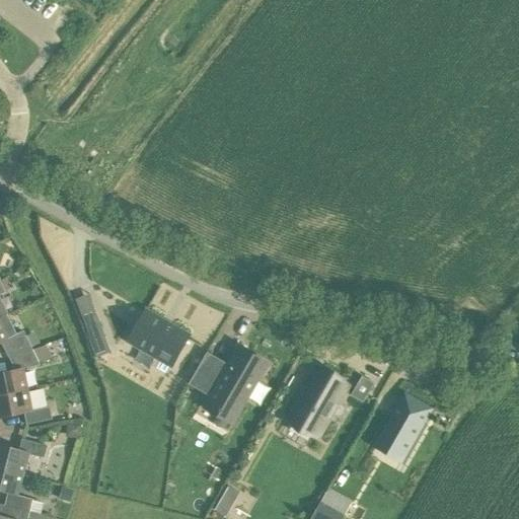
[(94,308),(79,314),(90,343),(105,338),(94,308)]
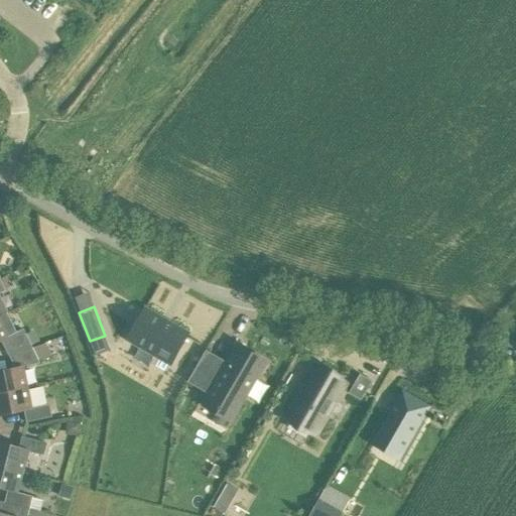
[(188,334),(146,308),(129,337),(171,363),(188,334)]
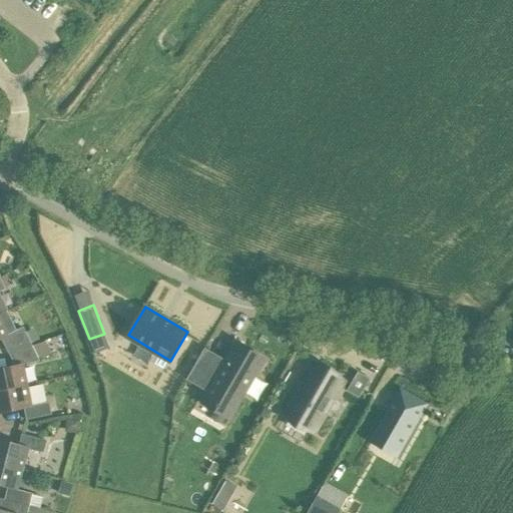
[(0,341),(8,356),(31,346),(21,327),(14,331),(5,311),(0,313),(0,341)]
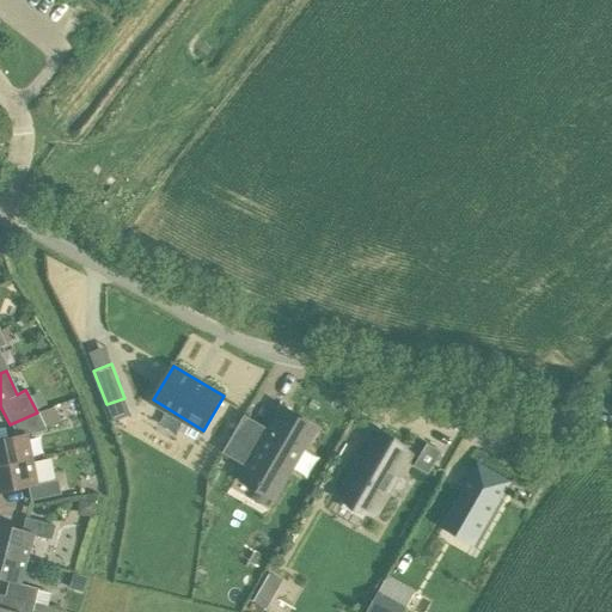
[(0,471),(34,464),(26,434),(46,430),(37,412),(10,424),(17,436),(0,440),(0,471)]
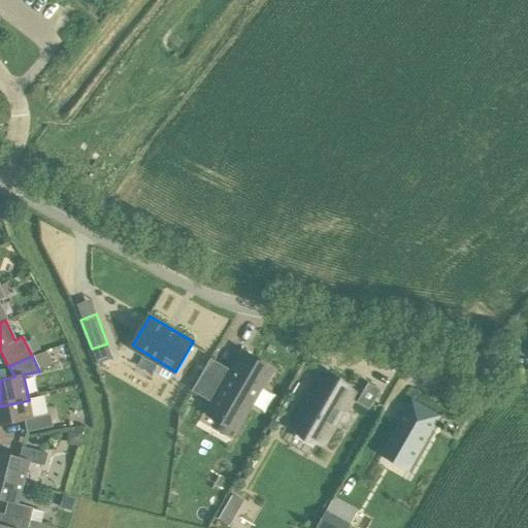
[(253,401),(269,371),(241,356),(211,406),(235,420),(246,398),(253,401)]
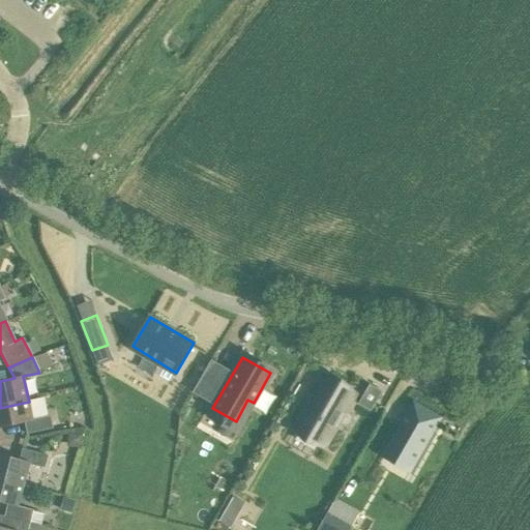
[(196,386),(213,396),(222,382),(204,372),(196,386)]
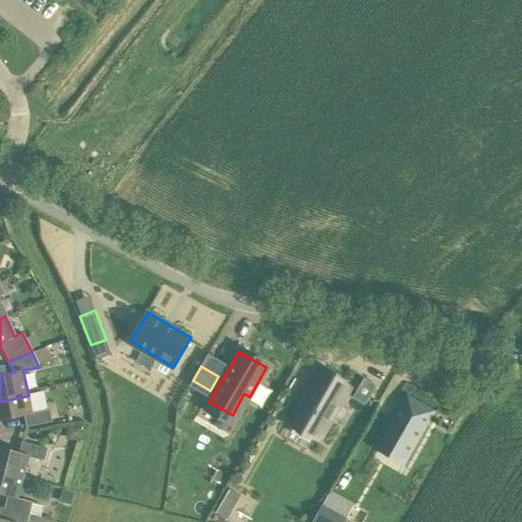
[(337,398),(301,376),(263,438),(301,461),(314,437),(308,433),(323,409),(328,412),(337,398)]
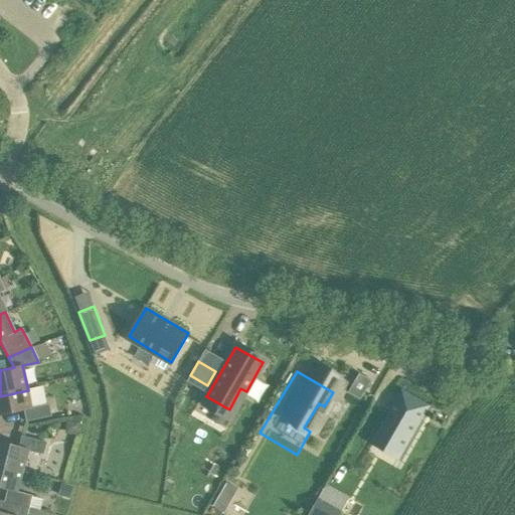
[(371,380),(359,373),(348,393),(360,400),(371,380)]
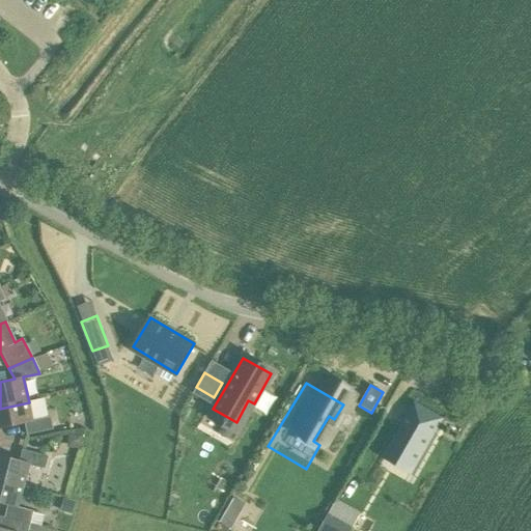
[(29,402),(0,409),(0,428),(22,423),(25,436),(52,429),(49,416),(33,420),(29,402)]
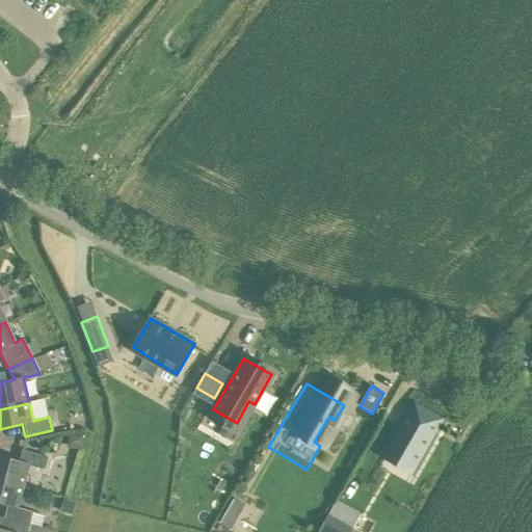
[(416,409),(374,476),(410,499),(451,431),(416,409)]
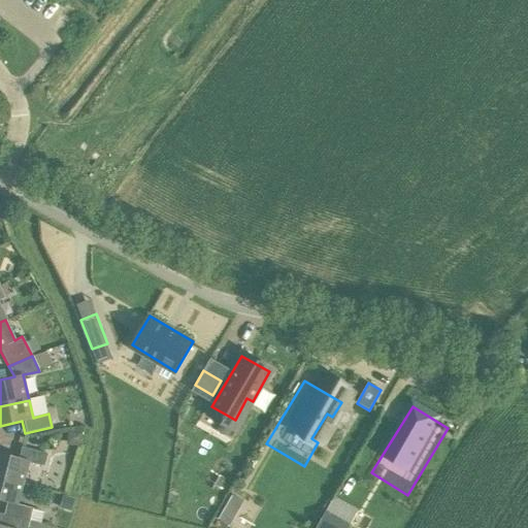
[(0,477),(21,484),(27,461),(42,466),(46,453),(20,447),(17,460),(0,455),(0,477)]
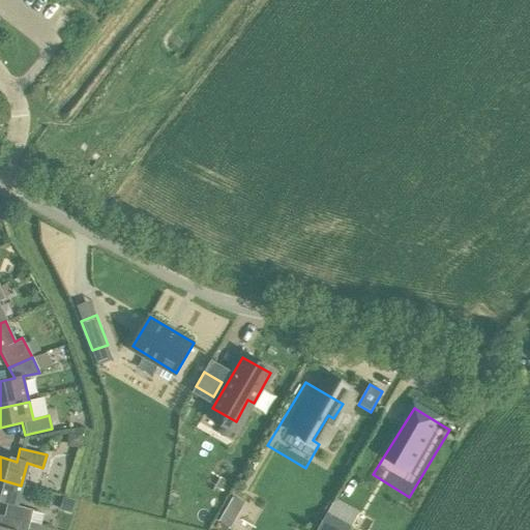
[(16,505),(21,486),(0,479),(0,503),(5,505),(2,517),(28,524),(28,523),(32,509),(16,505)]
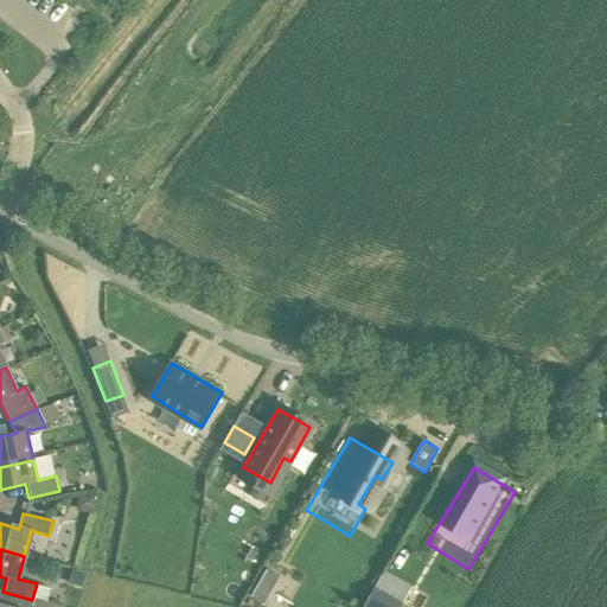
[(85,574),(71,569),(68,583),(81,588),(85,574)]
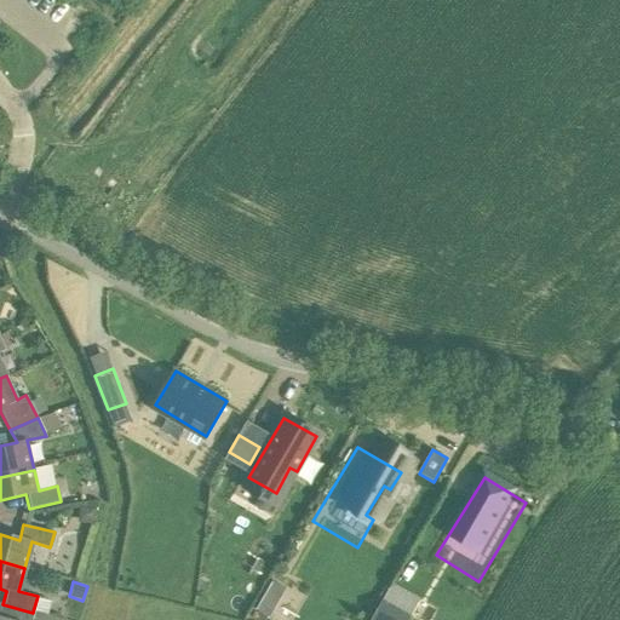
[(408,619),(412,614),(384,598),(371,619),(408,619)]
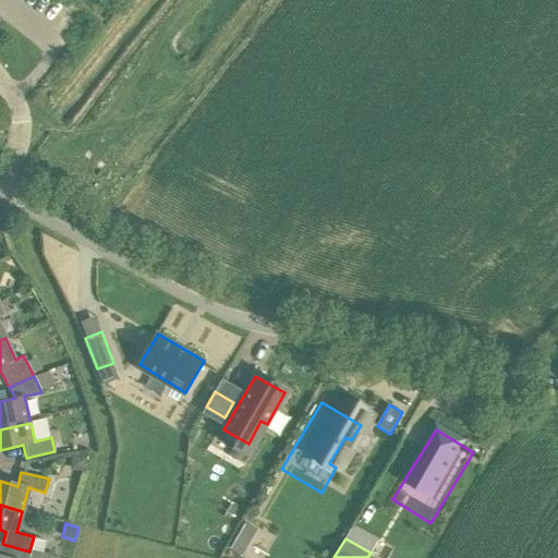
[(247,547),(235,540),(231,548),(243,556),(247,547)]
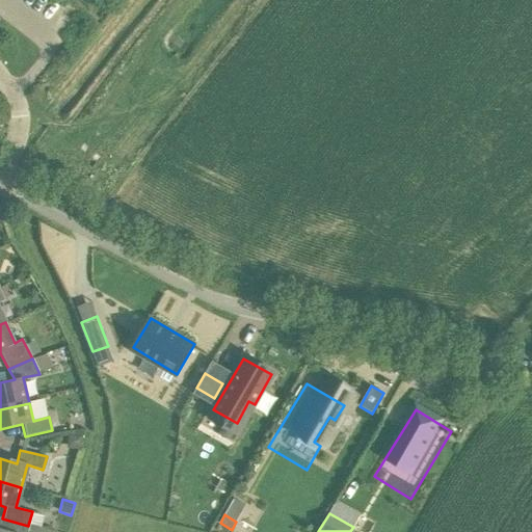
[(53,531),(28,525),(28,526),(2,519),(0,526),(0,531),(53,531)]
